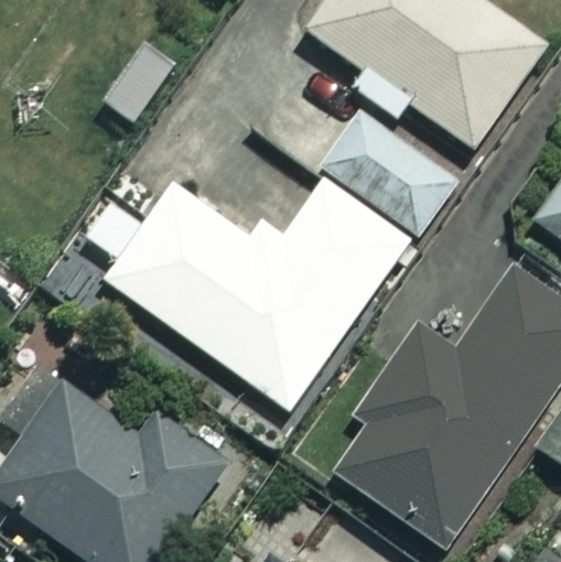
[(330,0),(306,34),(359,71),(348,87),(399,121),(410,106),(473,149),(543,45),(476,0),(330,0)]
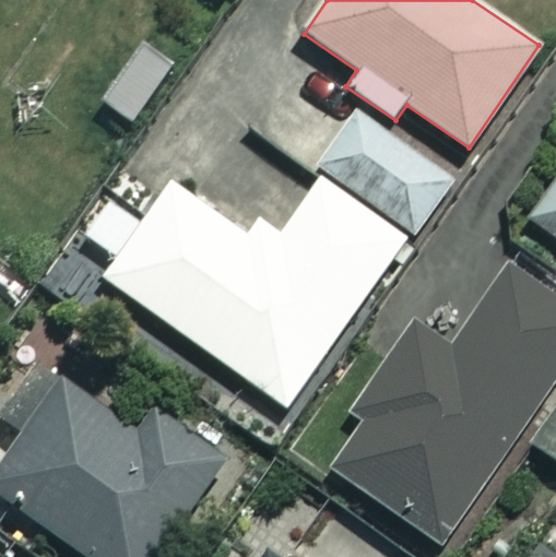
[(454,179),(355,111),(317,166),(416,234),(454,179)]
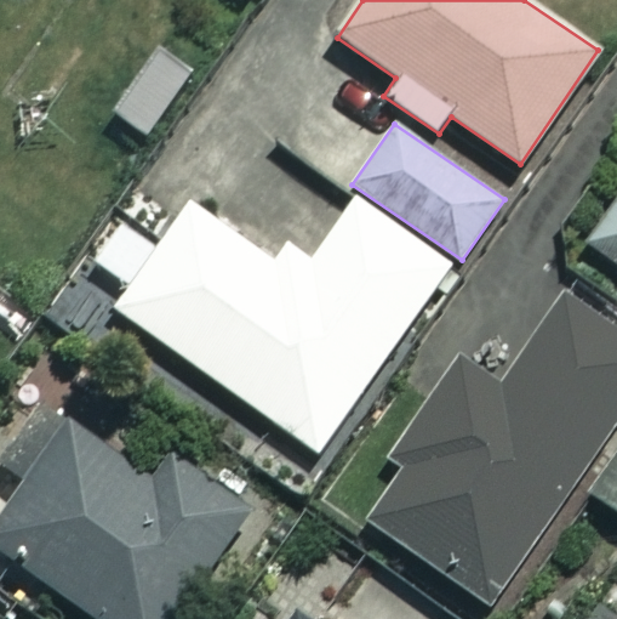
[(287,242),(272,263),(190,205),(158,253),(119,225),(93,261),(130,287),(115,310),(319,453),(447,270),(355,204),(315,261),(287,242)]
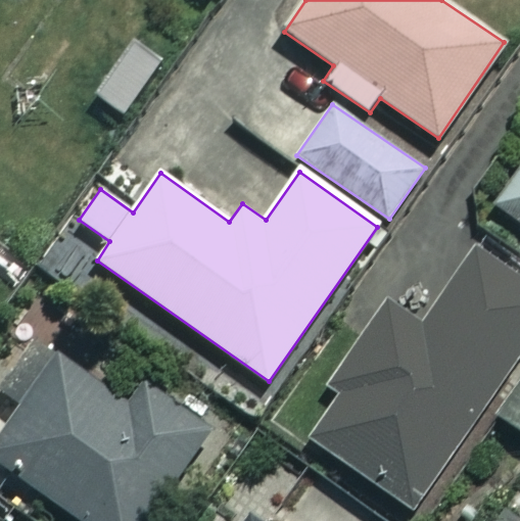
[(519,174),(497,206),(519,223),(519,174)]
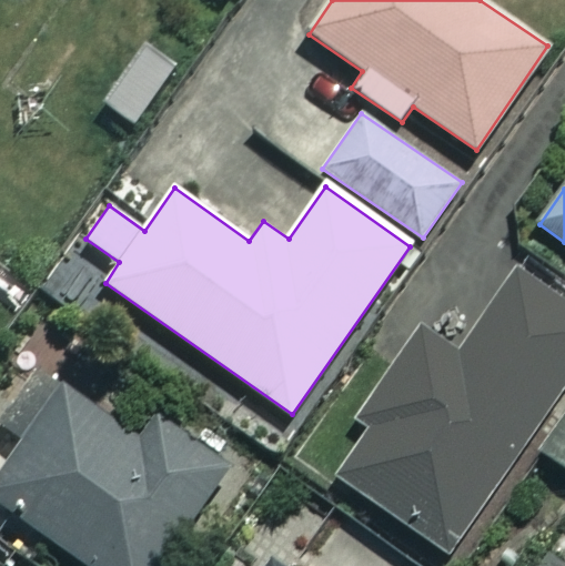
[(564,305),(515,271),(464,343),(439,325),(334,475),(447,554),(564,384),(564,305)]
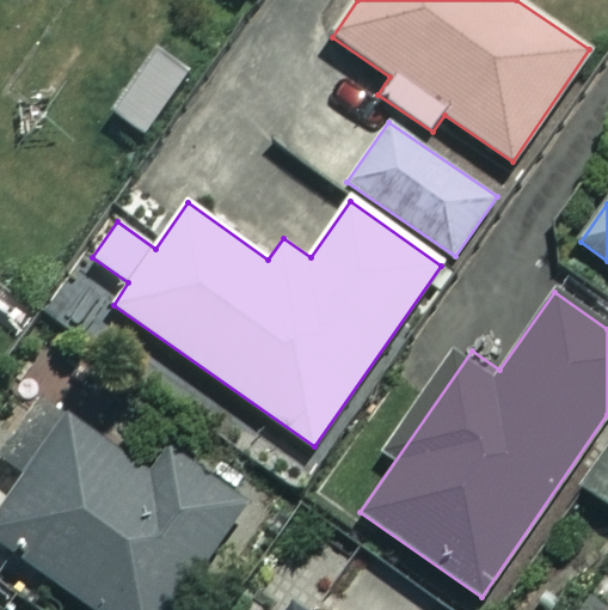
[(148,471),(67,414),(0,510),(0,542),(96,609),(169,609),(244,504),(165,447),(148,471)]
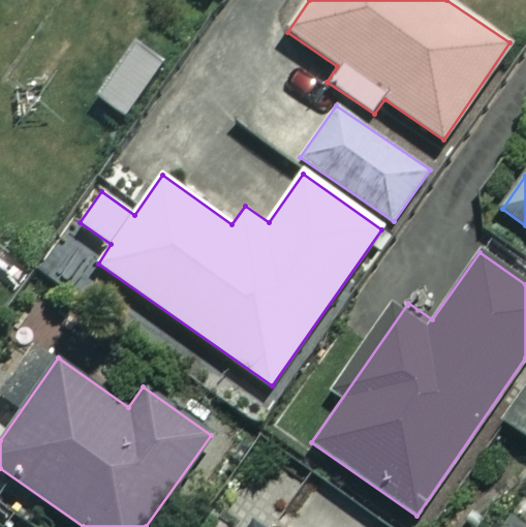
[(525,392),(504,422),(525,438),(525,392)]
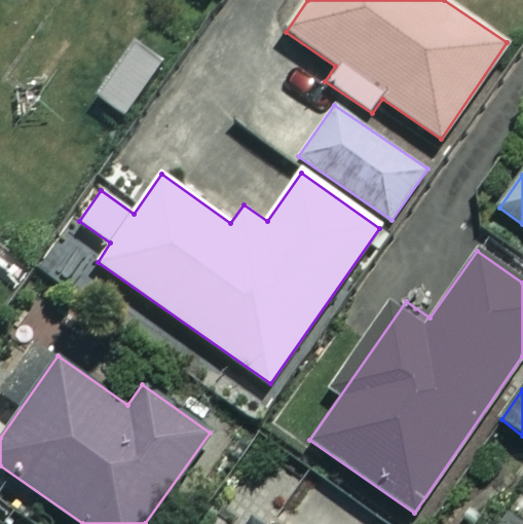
All buildings are outlined.
